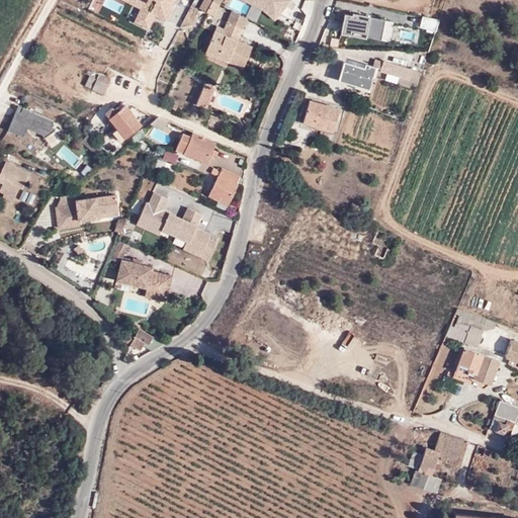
[(167,21),(176,0),(119,0),(138,8),(132,22),(149,30),(156,16),(167,21)]
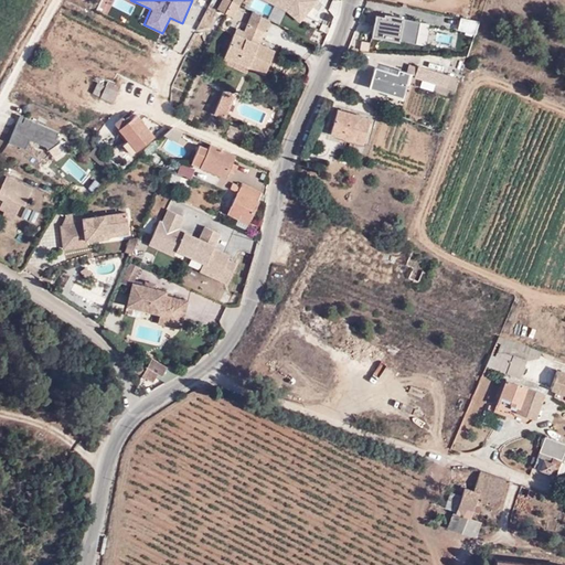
[(222,0),(217,9),(225,13),(232,0),(231,0),(222,0)]
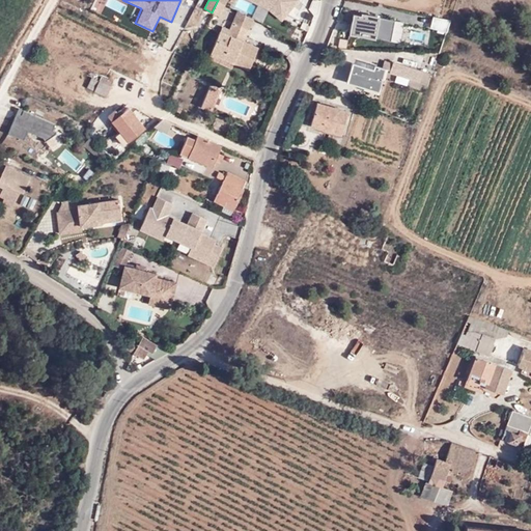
[(218,0),(212,12),(219,17),(226,4),(218,0)]
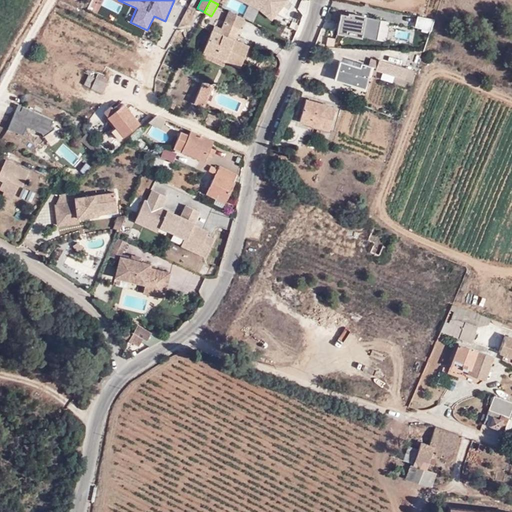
[(253,19),(258,11),(236,0),(229,0),(226,6),(253,19)]
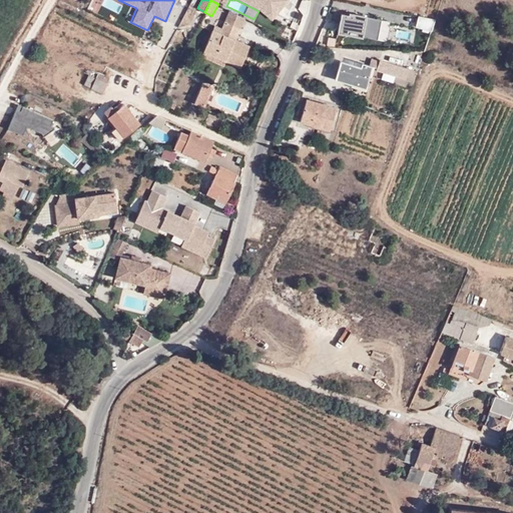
[(243,0),(261,8),(270,18),(273,14),(265,5),(254,0),(243,0)]
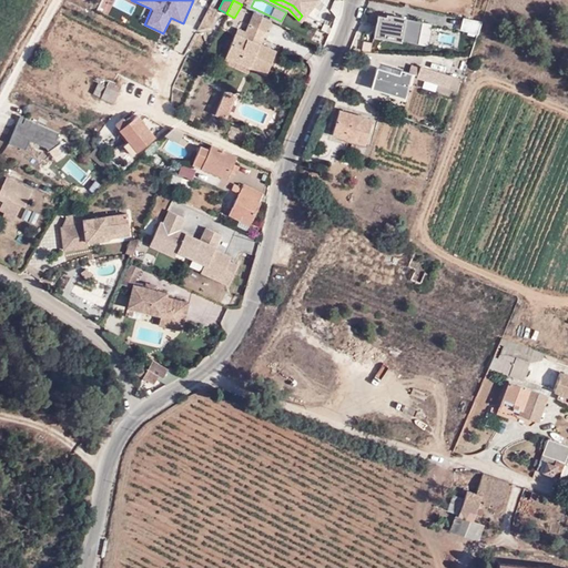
[(282,0),(293,6),(302,16),(315,0),(282,0)]
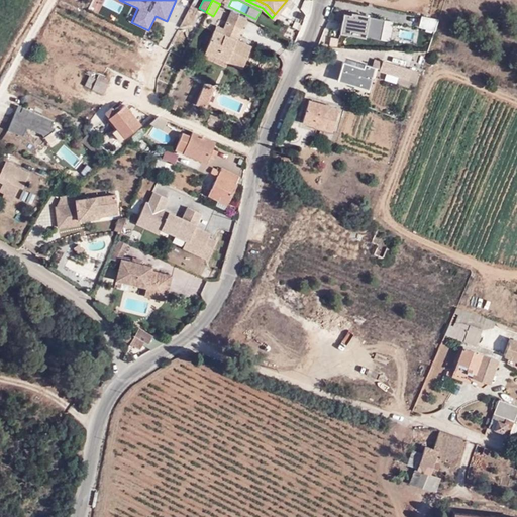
[(242,28),(246,17),(231,9),(226,21),(242,28)]
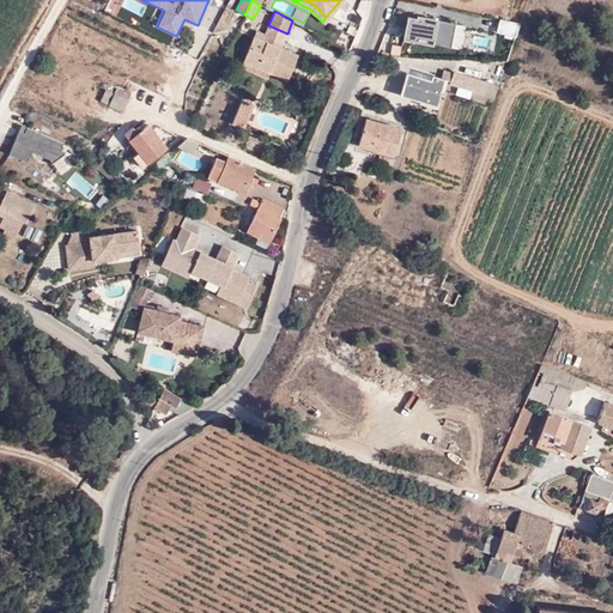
[(437,19),(422,16),(422,20),(416,18),(407,17),(402,38),(431,44),(437,19)]
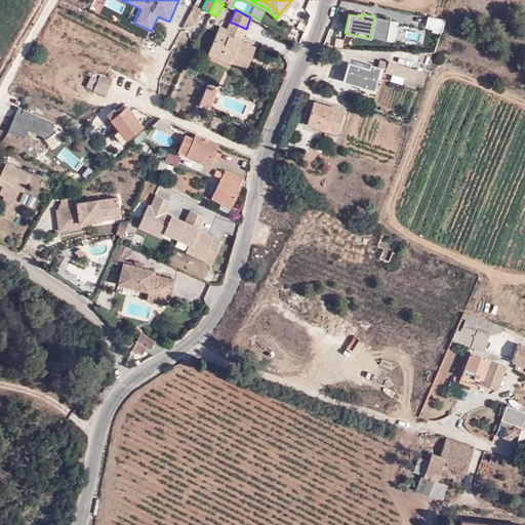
[(429,17),(427,27),(441,29),(442,21),(429,17)]
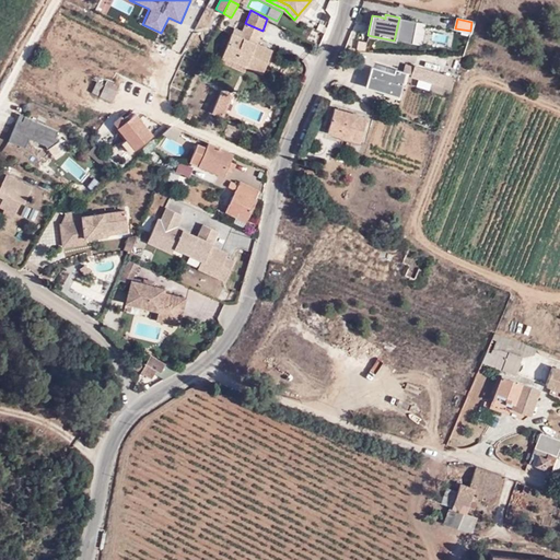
[(231,34),(222,55),(246,66),(261,73),(271,50),(257,44),(252,42),(253,37),(259,39),(263,31),(245,23),(242,31),(240,37),(231,34)]
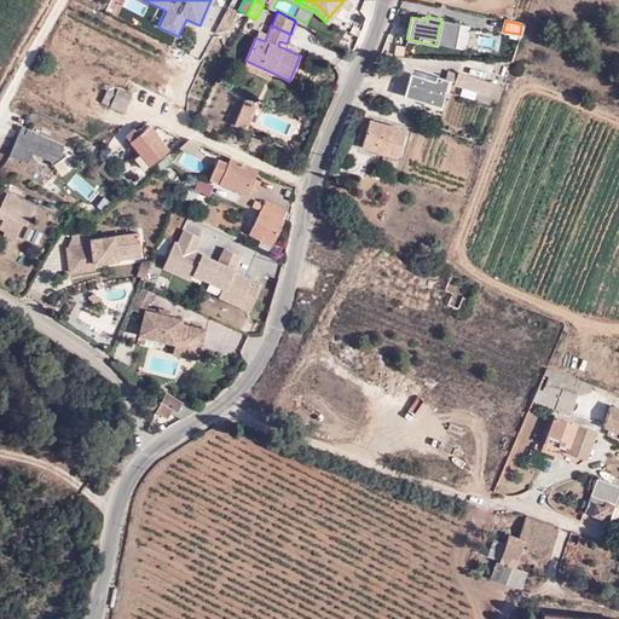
[(265,41),(267,34),(259,30),(255,38),(265,41)]
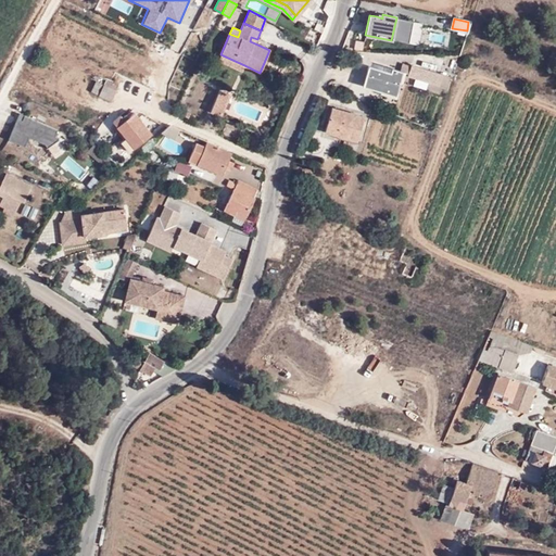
[(427,32),(426,45),(446,47),(447,33),(427,32)]
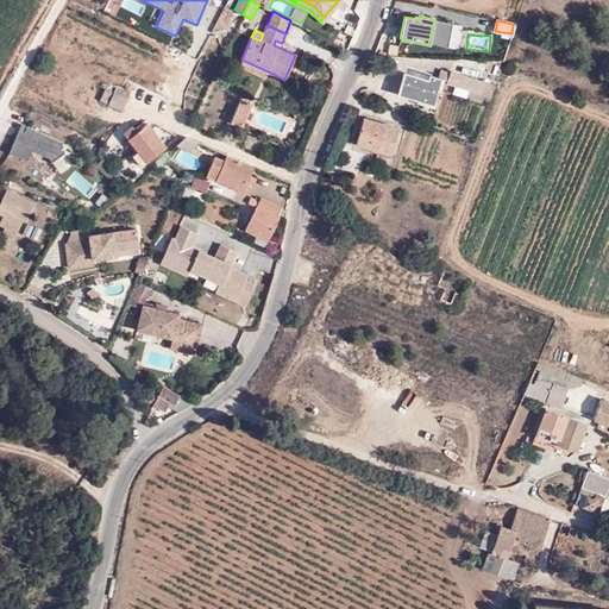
[(456,58),(452,69),(495,79),(497,69),(456,58)]
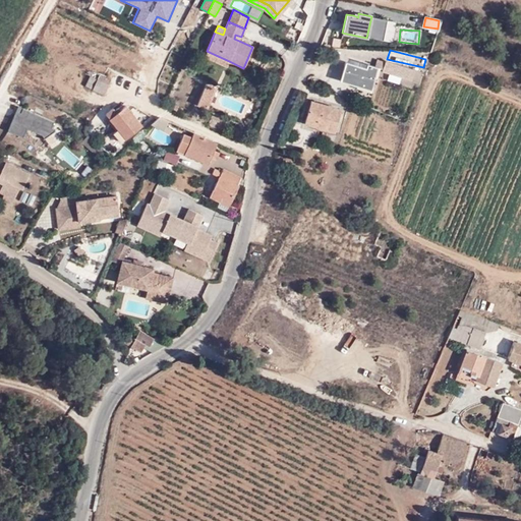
[(229,61),(207,51),(205,56),(227,66),(229,61)]
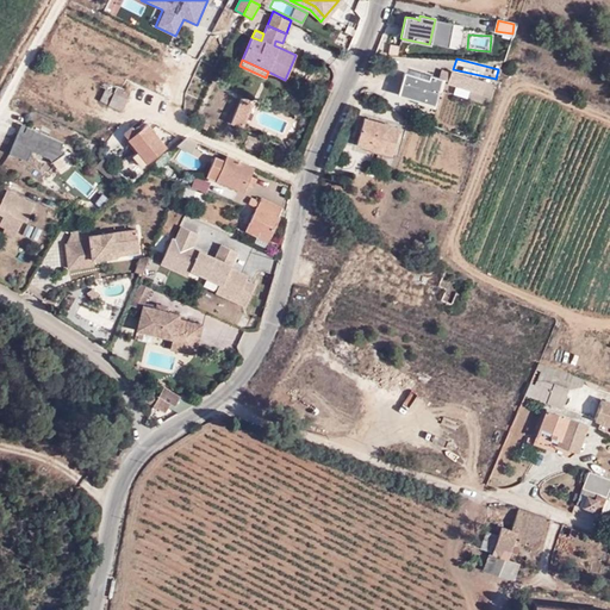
[(496,79),(453,69),(450,79),(493,89),(496,79)]
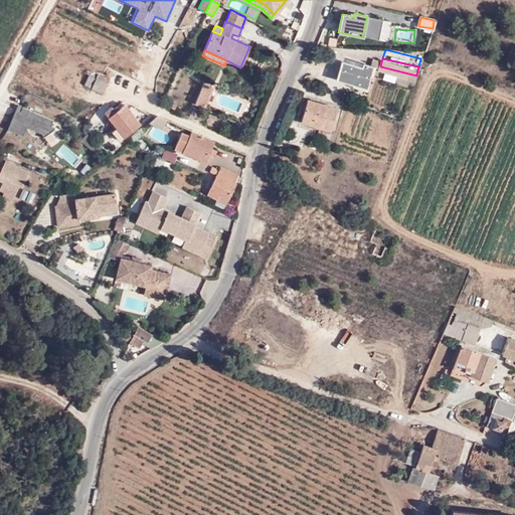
[(336,79),(353,84),(354,80),(367,86),(373,66),(362,62),(361,66),(342,61),(336,79)]
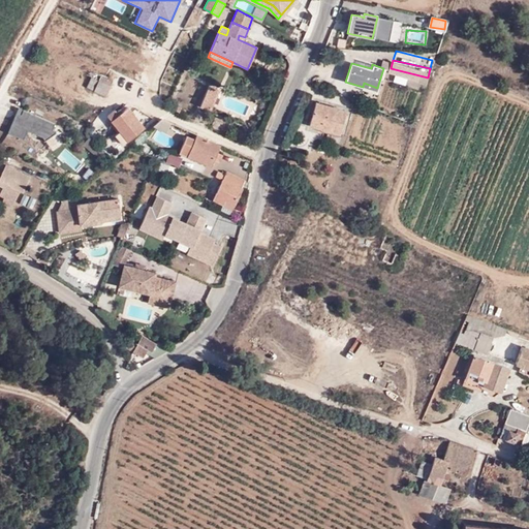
[(89,88),(92,78),(88,75),(84,86),(89,88)]
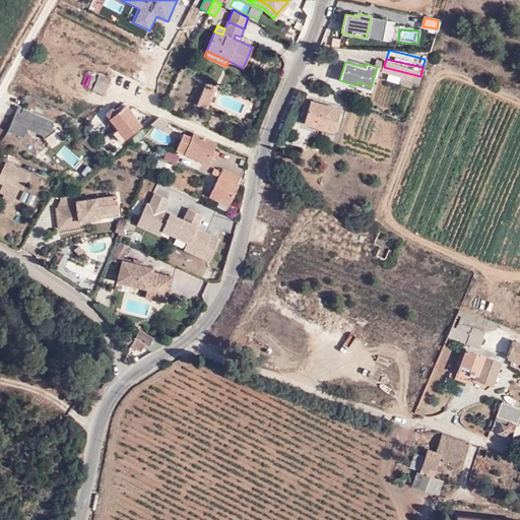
[(109,84),(90,76),(87,86),(105,93),(109,84)]
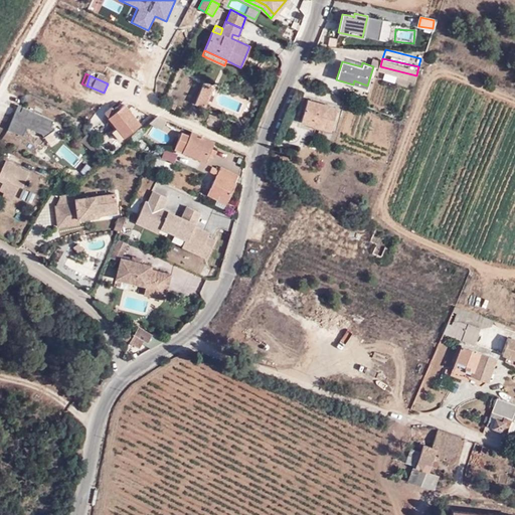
[(205,108),(212,89),(202,83),(195,104),(205,108)]
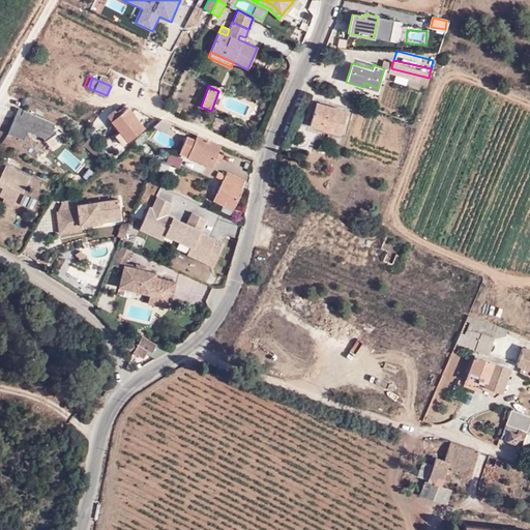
[(310,125),(340,134),(346,111),(316,101),(310,125)]
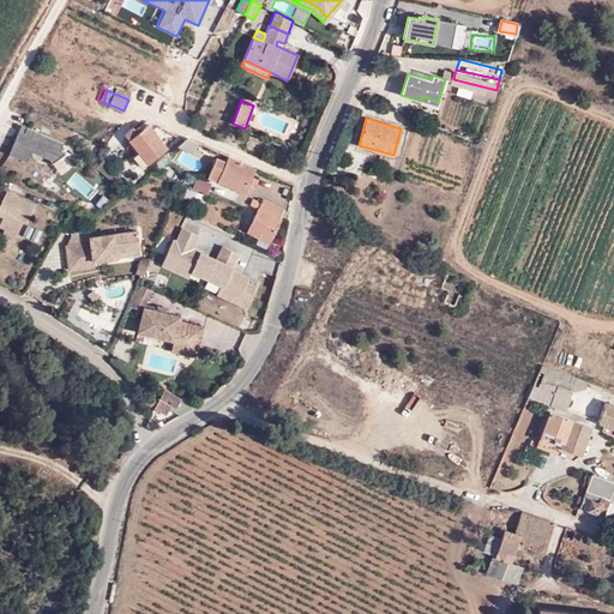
[(197,126),(208,132),(211,125),(200,120),(197,126)]
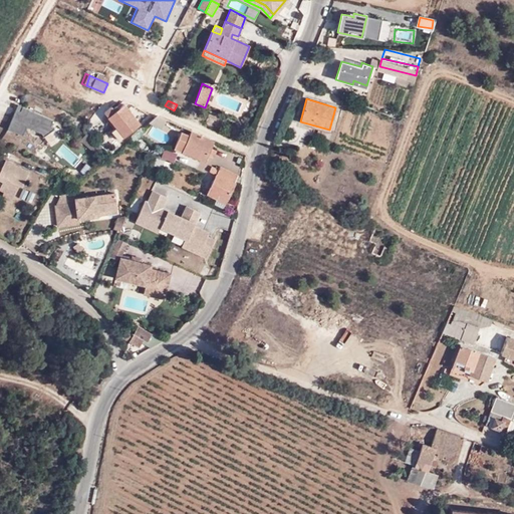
[(116,127),(123,137),(140,123),(124,103),(118,108),(115,110),(112,107),(111,106),(104,112),(116,127)]
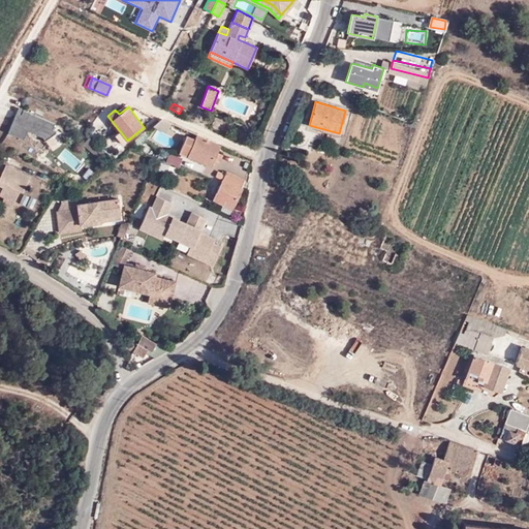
[(23,141),(26,132),(47,142),(54,124),(18,109),(6,133),(23,141)]
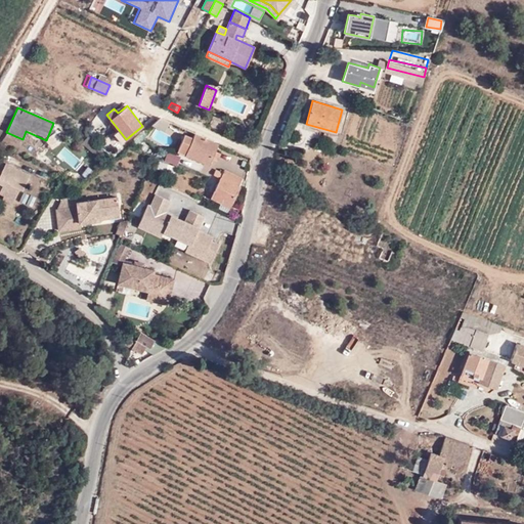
[(121,143),(126,139),(119,130),(114,134),(121,143)]
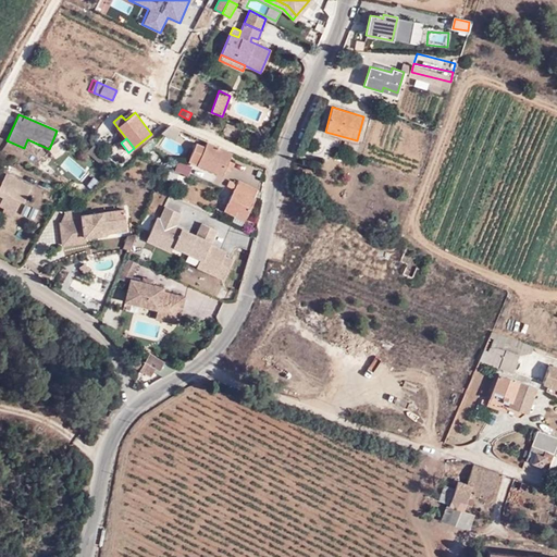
[(229,160),(232,152),(207,140),(205,147),(196,143),(188,159),(198,162),(197,164),(222,176),(225,168),(231,170),(234,162),(229,160)]
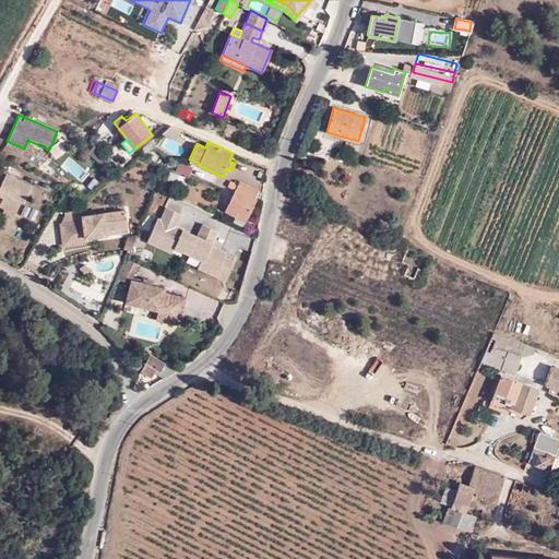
[(92,145),(86,154),(105,167),(110,158),(92,145)]
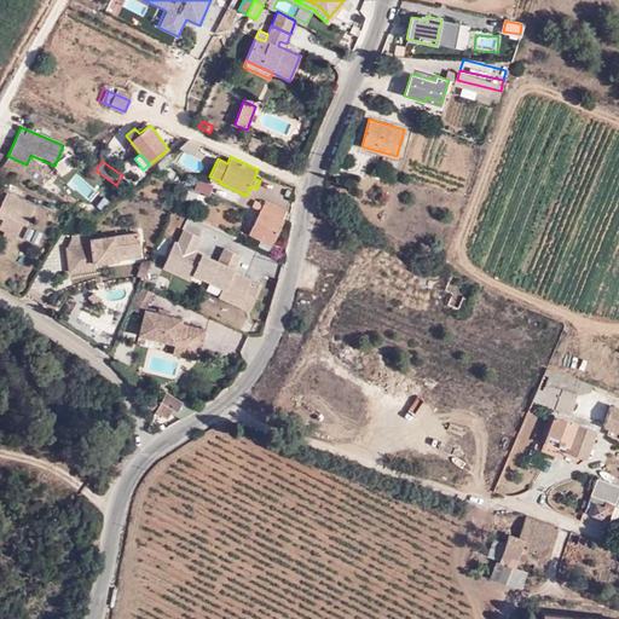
[(189,190),(186,200),(206,206),(208,196),(189,190)]
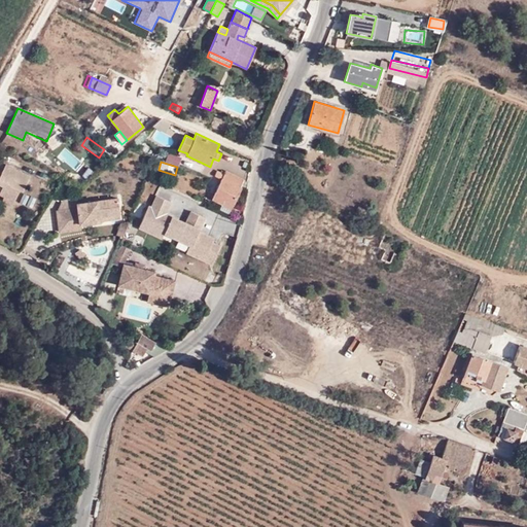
[(0,183),(4,186),(1,194),(2,195),(1,196),(12,202),(18,189),(21,191),(29,176),(3,164),(0,168),(0,183)]
